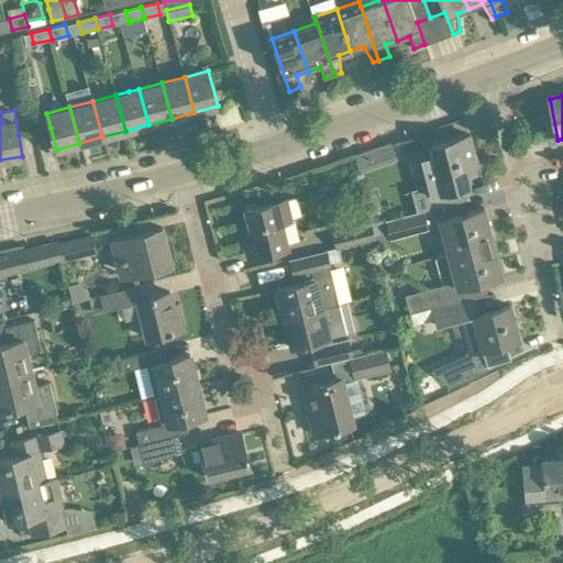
[(430,192),(416,196),(419,210),(417,210),(417,211),(423,209),(441,205),(468,198),(465,185),(471,184),(470,183),(465,184),(463,175),(467,173),(471,173),(479,170),(475,154),(471,155),(465,135),(470,135),(470,133),(430,144),(430,145),(433,155),(421,157),(429,185),(430,192)]
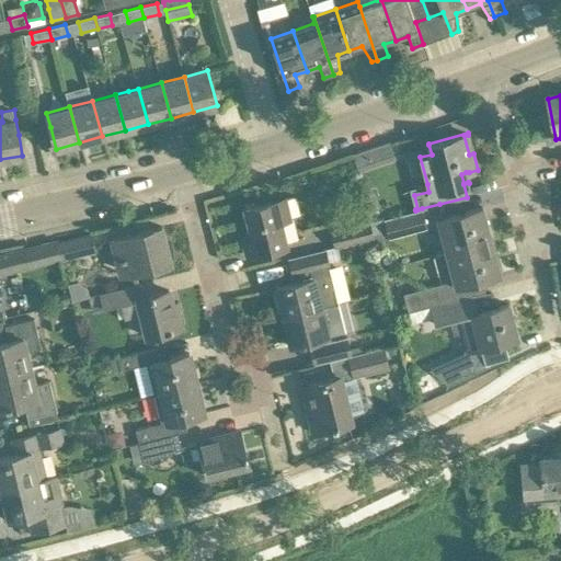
[(366,150),(354,153),(358,169),(370,165),(366,150)]
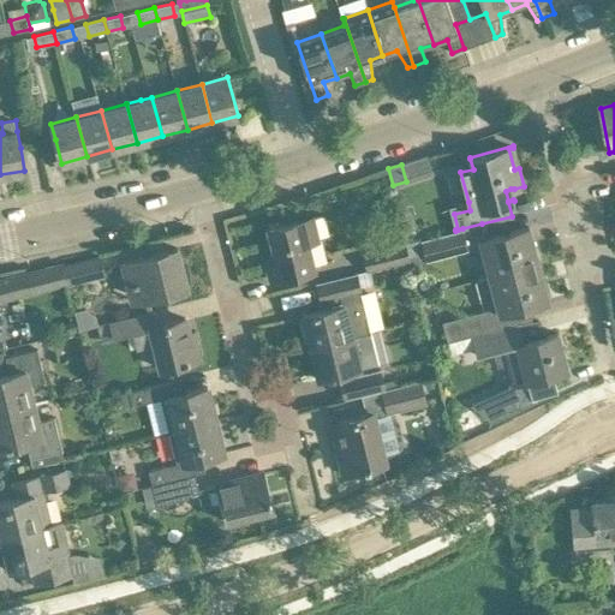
[(269,279),(293,273),(316,268),(309,243),(320,240),(314,216),(269,227),(268,222),(267,222),(268,231),(269,231),(276,260),(266,263),(269,279)]
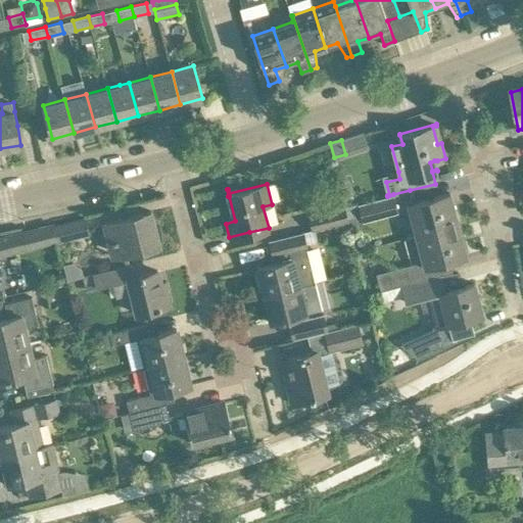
[(409,203),(417,235),(458,224),(449,192),(409,203)]
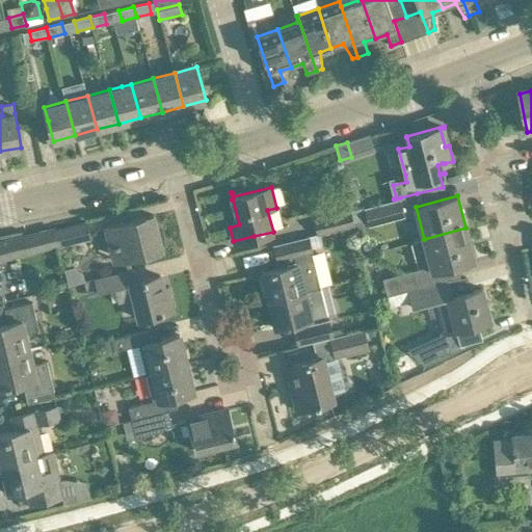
[(379,203),(364,208),(369,224),(405,215),(400,197),(394,200),(379,203)]
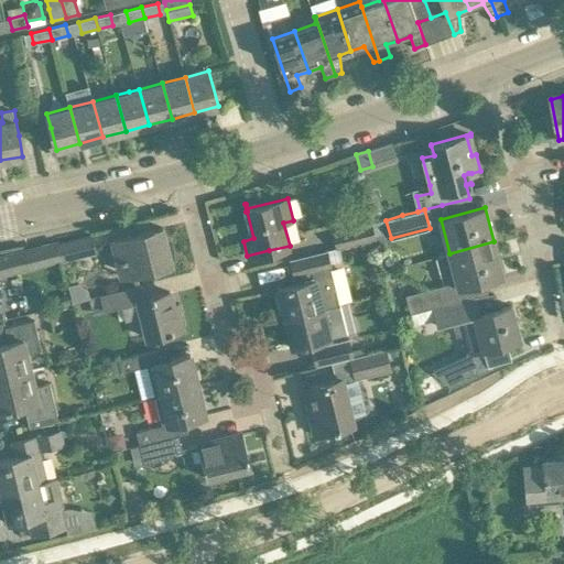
[(375,238),(375,237),(370,224),(334,232),(337,247),(375,238)]
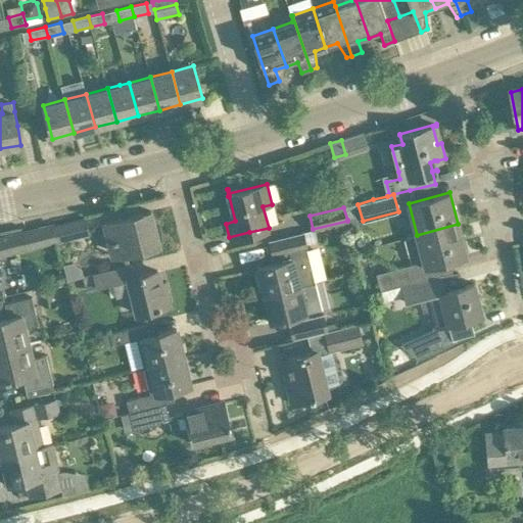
[(151,210),(104,223),(112,256),(159,244),(151,210)]
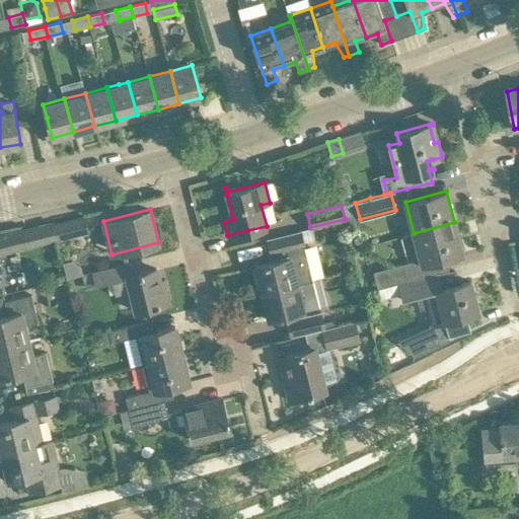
[(85,216),(54,224),(57,238),(57,240),(89,232),(85,216)]
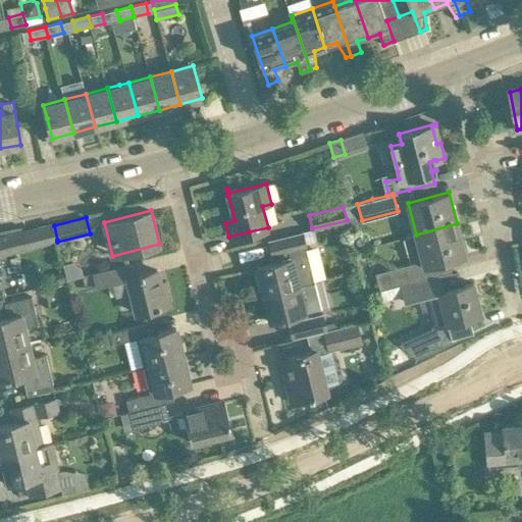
[(449,259),(465,254),(457,223),(416,235),(424,265),(436,262),(446,260),(449,259)]
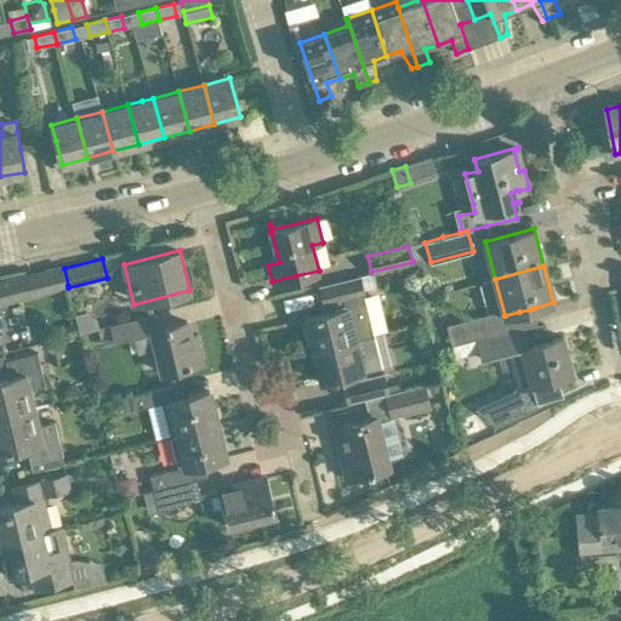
[(26,275),(30,292),(30,295),(68,285),(64,268),(63,267),(26,275)]
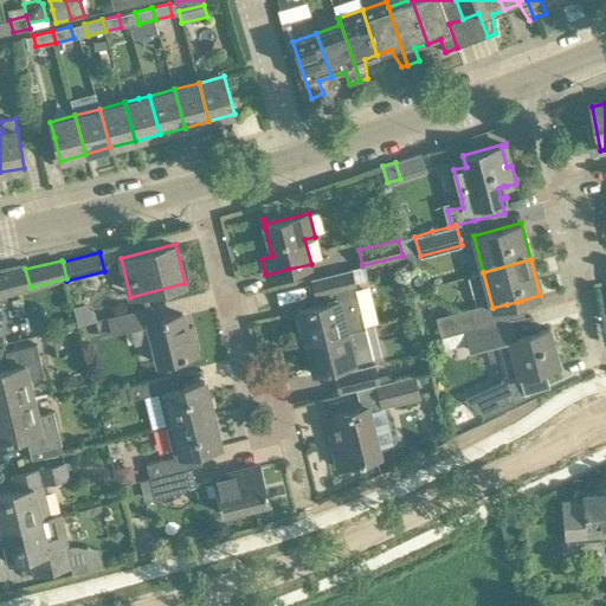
[(337,292),(339,298),(356,294),(355,288),(350,269),(311,278),(317,297),(337,292)]
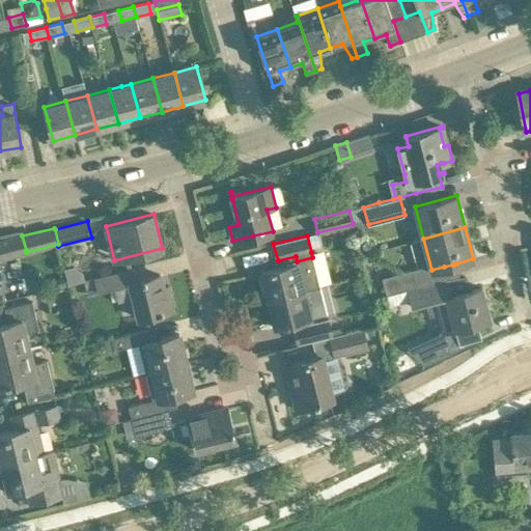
[(261,270),(269,298),(319,285),(312,257),(297,261),(261,270)]
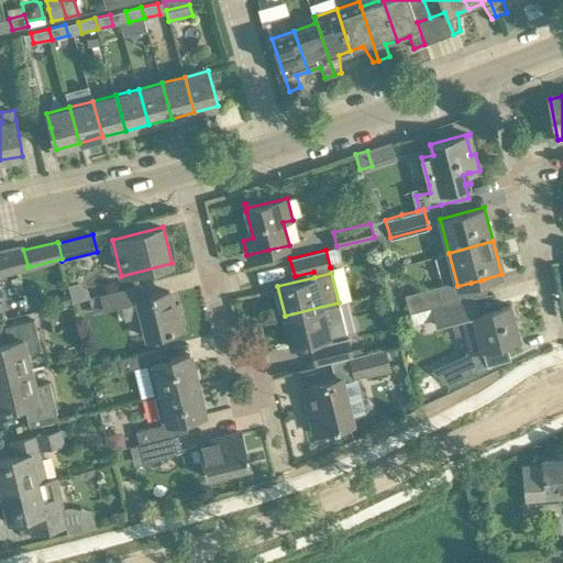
[(418,290),(408,307),(410,312),(411,312),(421,310),(431,307),(432,307),(448,302),(442,284),(418,290)]
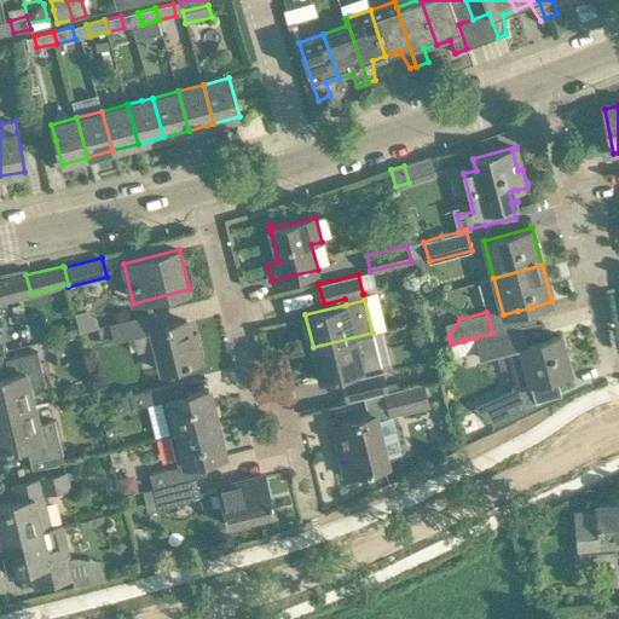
[(186,319),(157,327),(154,313),(131,318),(111,323),(98,327),(103,345),(116,342),(115,339),(127,335),(131,352),(139,350),(155,346),(161,371),(178,366),(202,360),(195,334),(190,335),(186,319)]
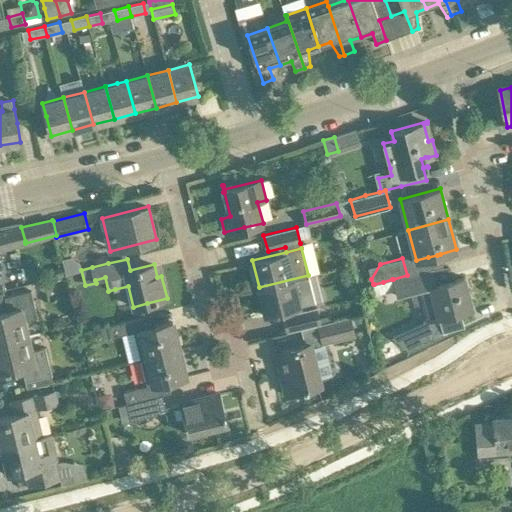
[(393,279),(392,279),(397,296),(411,292),(411,295),(414,305),(424,303),(434,300),(438,315),(423,319),(424,322),(411,327),(412,328),(393,337),(409,349),(432,339),(431,335),(464,326),(460,310),(472,307),(464,277),(455,279),(435,284),(431,270),(443,267),(443,266),(431,269),(407,275),(393,279)]
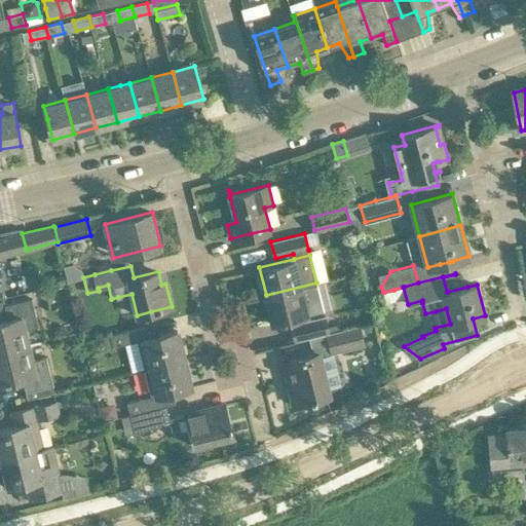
[(272,323),(293,318),(324,310),(316,283),(266,295),(272,323)]
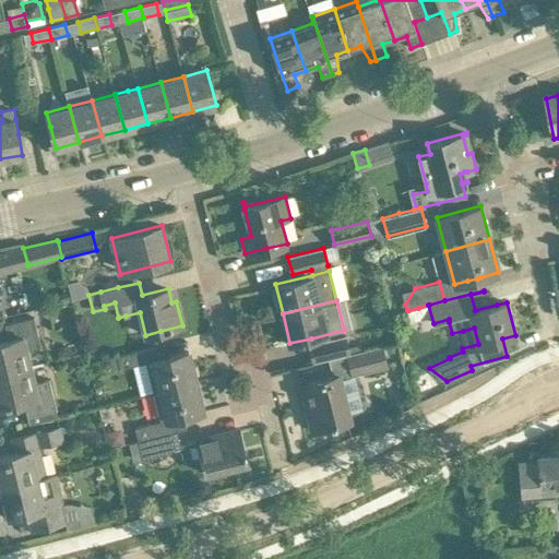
[(418,308),(408,310),(411,321),(421,318),(418,308)]
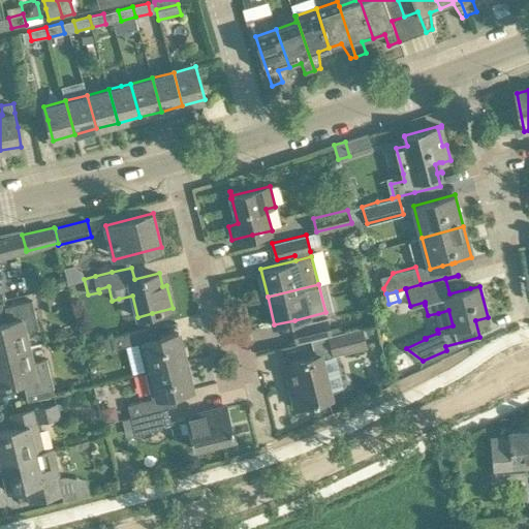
[(0,322),(0,353),(28,347),(25,331),(38,328),(32,300),(4,307),(8,320),(0,322)]
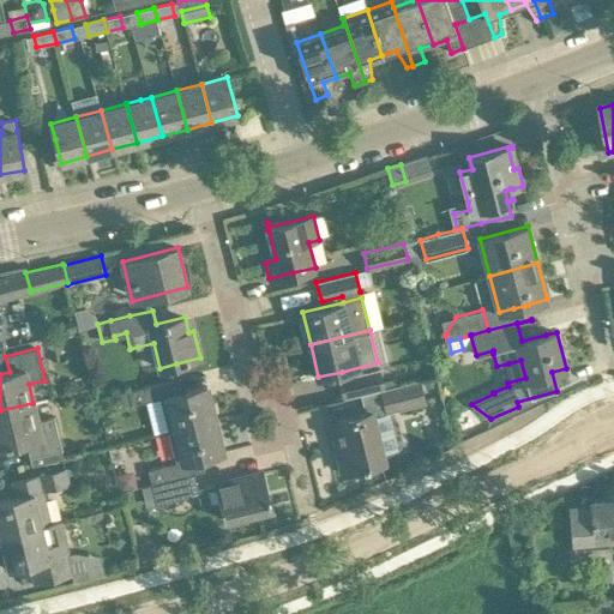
[(361,395),(384,389),(379,369),(341,379),(345,398),(361,395)]
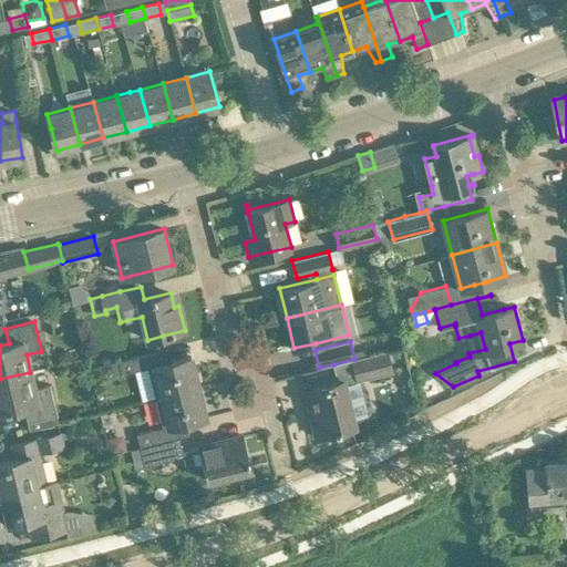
[(148,368),(156,397),(198,387),(191,357),(163,363),(160,350),(119,360),(122,373),(148,368)]
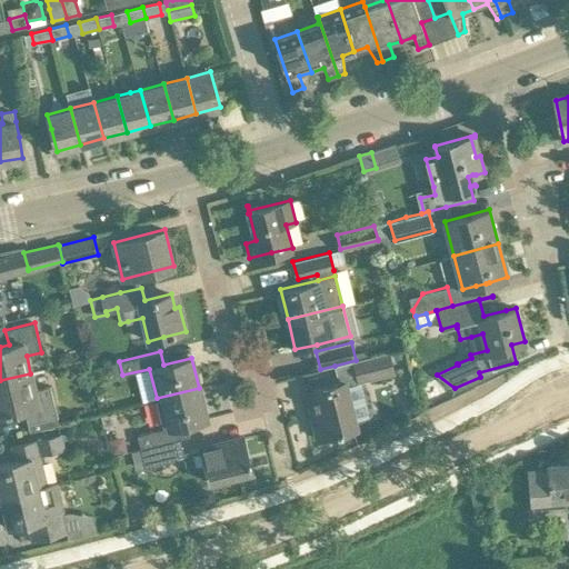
[(358,382),(393,373),(388,352),(356,360),(335,366),(338,379),(357,375),(358,382)]
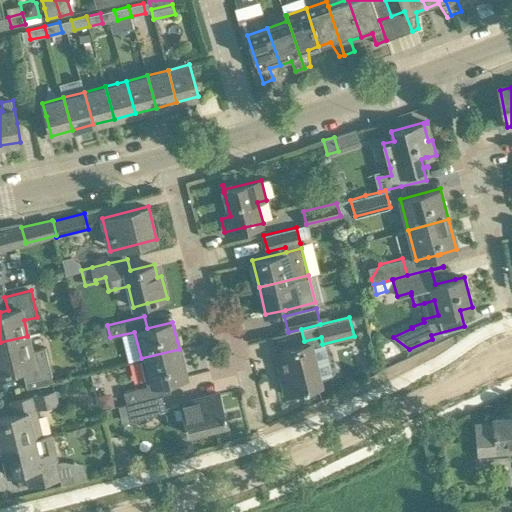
[(45,347),(31,350),(27,336),(0,342),(0,372),(22,367),(27,387),(46,383),(48,382),(47,376),(51,375),(45,347)]
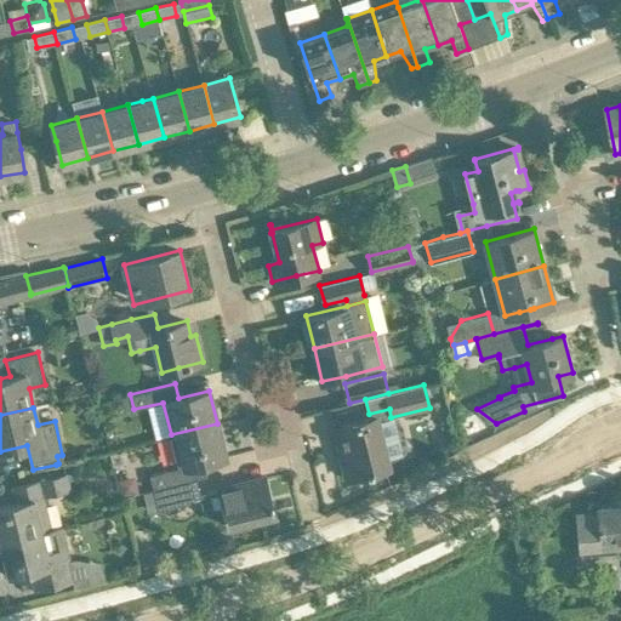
[(387,459),(383,443),(377,416),(365,419),(341,425),(334,426),(341,454),(346,477),(345,477),(346,478),(385,468),(389,467),(387,459)]
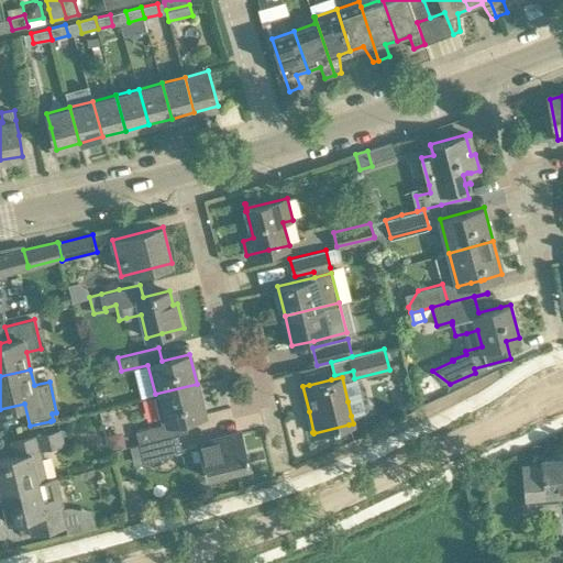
[(176,420),(205,414),(197,384),(155,394),(162,422),(136,429),(136,432),(139,441),(140,443),(178,433),(179,433),(176,420)]
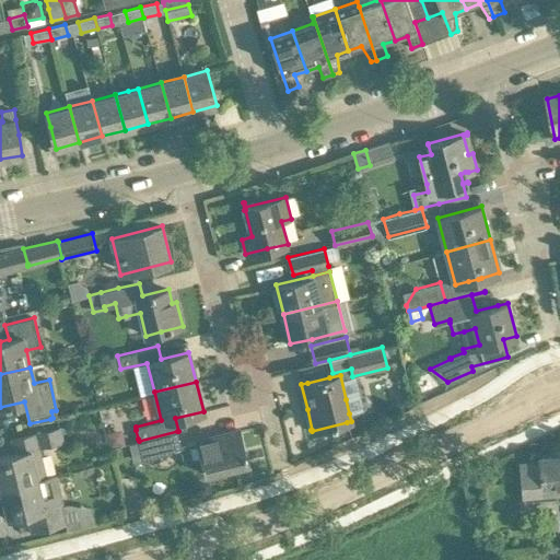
[(399,407),(412,403),(409,389),(395,394),(399,407)]
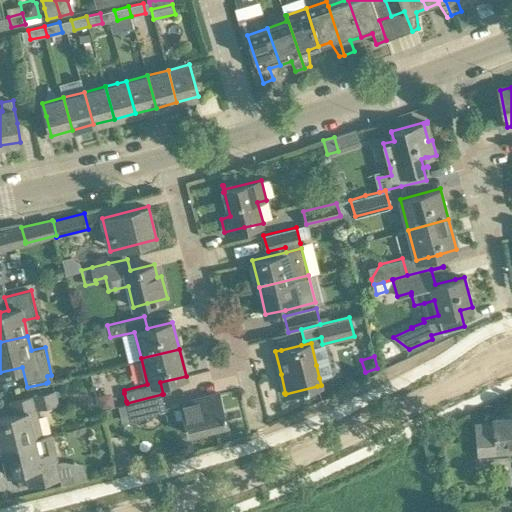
[(35,410),(59,404),(56,389),(30,396),(11,400),(11,402),(16,401),(19,412),(12,414),(0,416),(0,445),(0,447),(42,437),(35,410)]
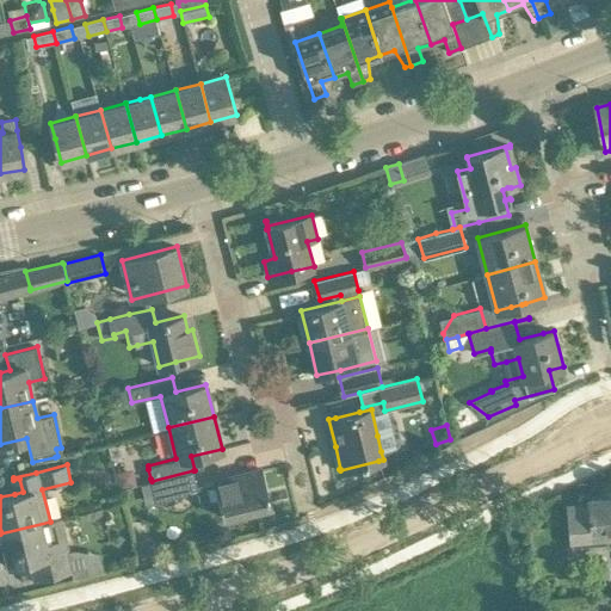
[(121,488),(136,485),(133,468),(116,473),(121,488)]
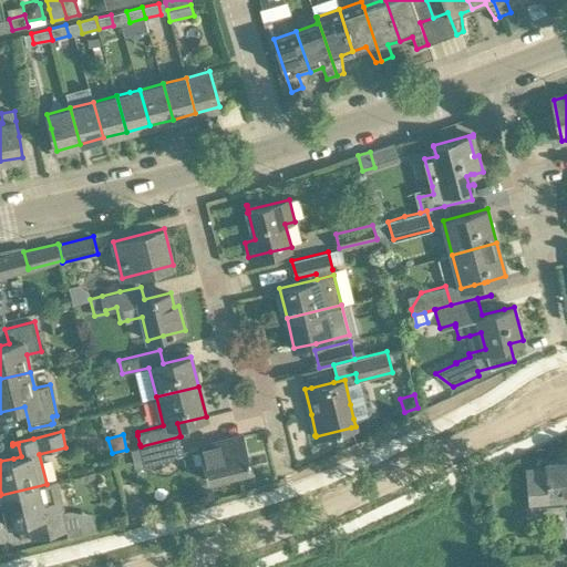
[(200,445),(200,446),(183,451),(179,436),(141,446),(141,450),(134,452),(137,465),(144,463),(145,466),(163,461),(184,456),(187,468),(205,464),(208,480),(251,470),(243,435),(200,445)]
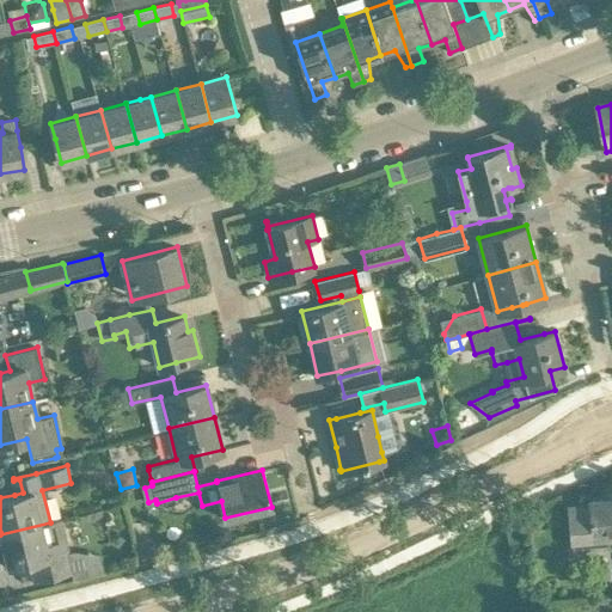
[(611,534),(611,500),(604,501),(604,499),(591,500),(591,503),(569,506),(573,550),(607,548),(606,536),(611,534)]
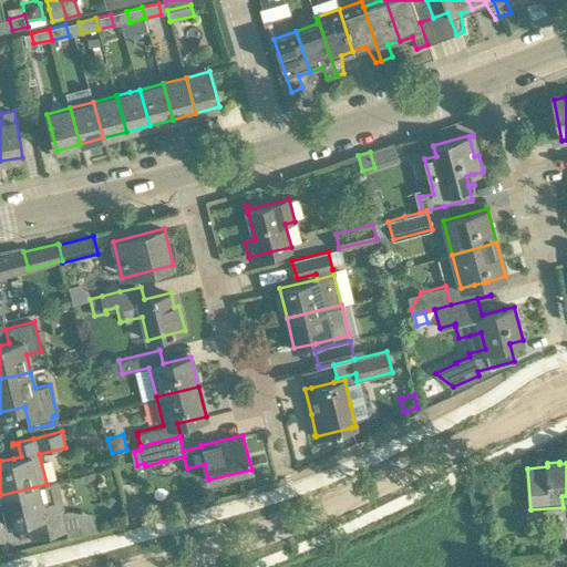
[(69,529),(61,500),(57,482),(47,484),(0,495),(8,526),(35,519),(39,536),(31,537),(32,538),(69,529)]
